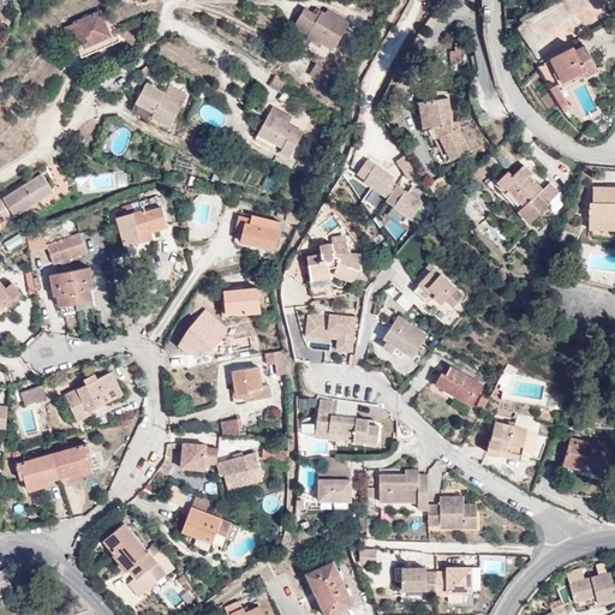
[(298,21),(312,30),(308,37),(320,45),(322,41),(335,49),(351,23),(329,10),(327,13),(321,10),(317,15),(315,12),(305,7),(298,21)]
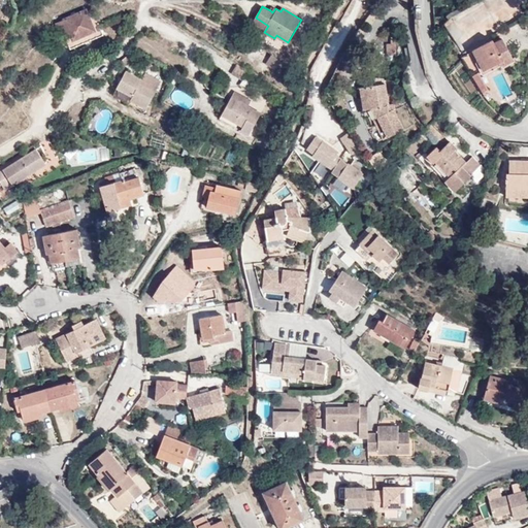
[(59,46),(68,42),(65,35),(70,32),(73,40),(101,29),(93,8),(51,27),(59,46)]
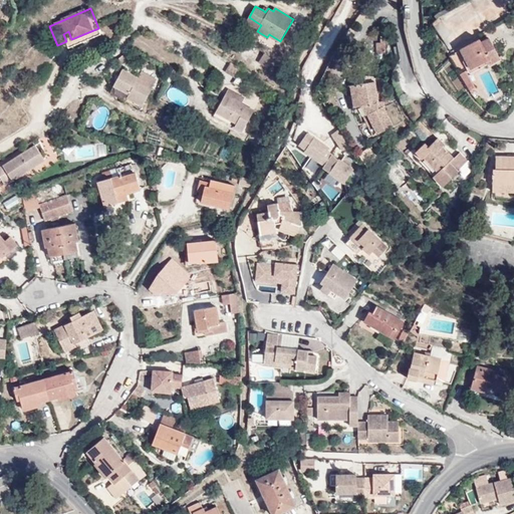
[(261,25),(249,17),(245,23),(257,31),(261,25)]
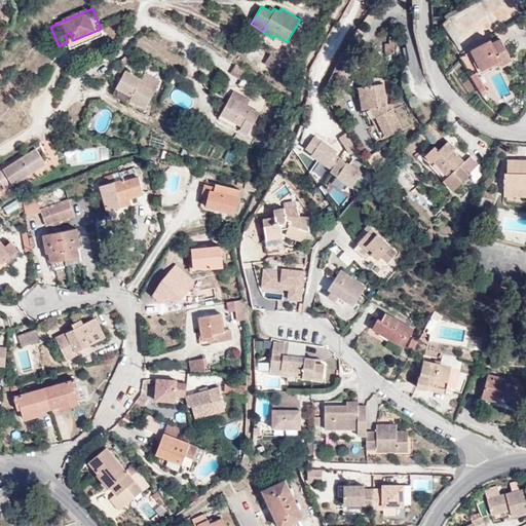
[(65,35),(68,42),(70,48),(103,35),(101,29),(73,40),(70,32),(65,35)]
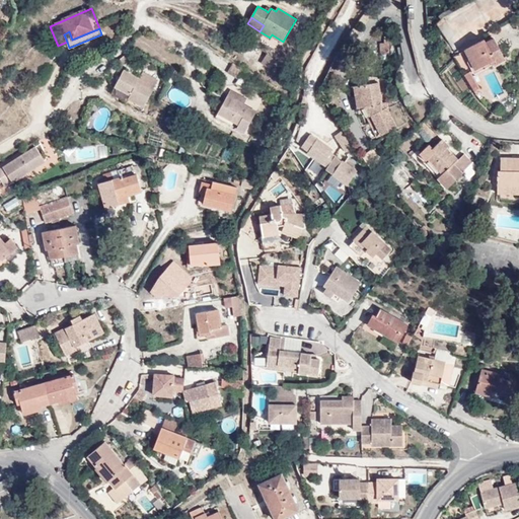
[(486,40),(466,50),(476,69),(495,60),(497,64),(506,59),(496,40),(488,44),(486,40)]
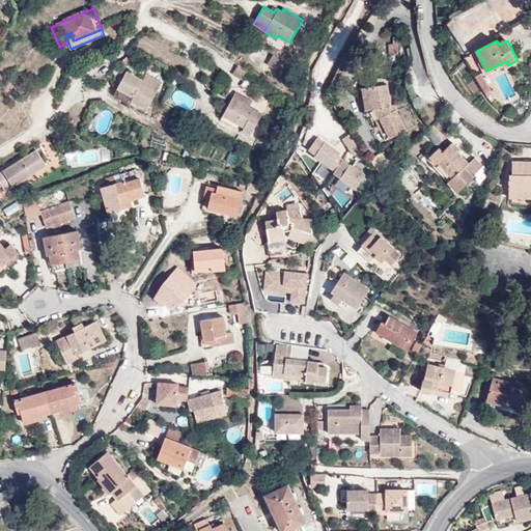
[(397,44),(389,45),(389,56),(398,55),(397,44)]
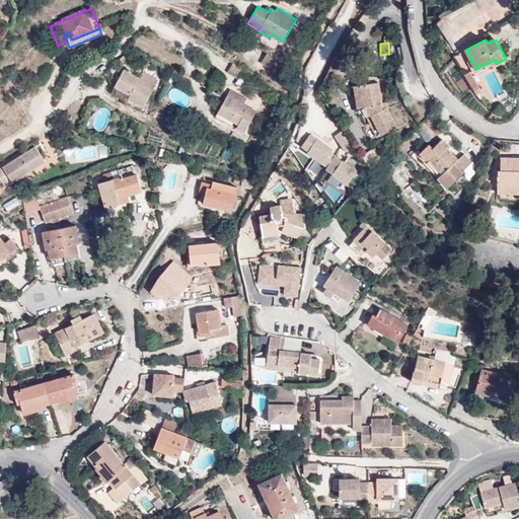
[(463,52),(455,56),(463,73),(471,69),(463,52)]
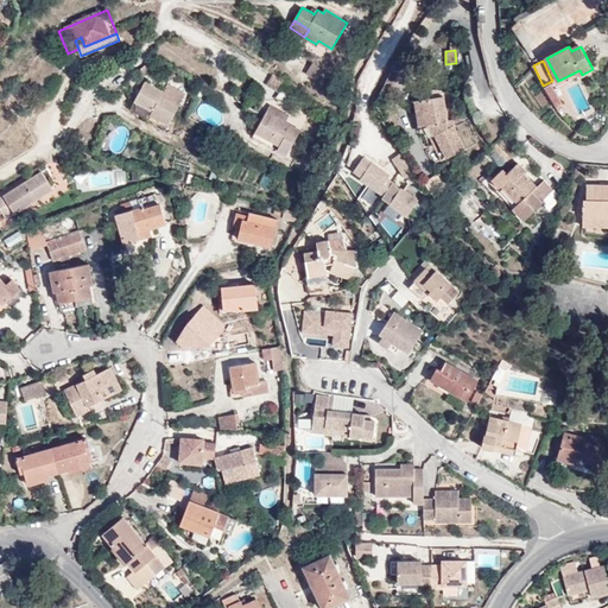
[(149,63),(138,71),(143,77),(156,68),(149,63)]
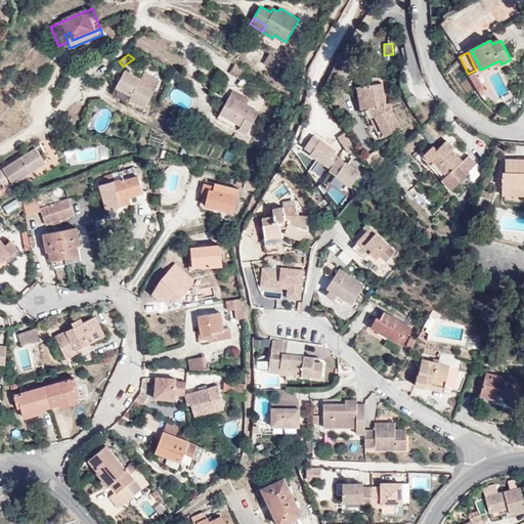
[(284,62),(270,54),(264,63),(277,72),(284,62)]
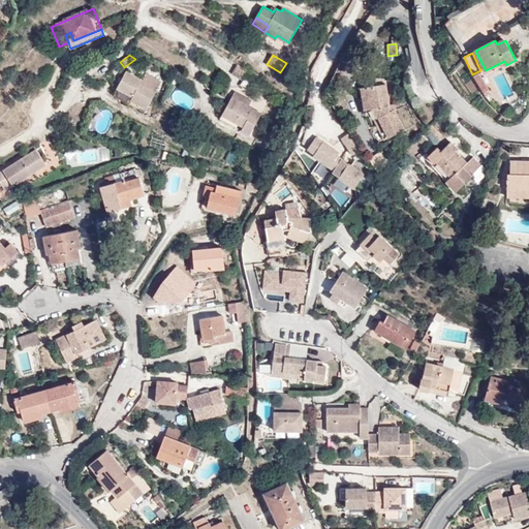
[(143,80),(127,71),(115,95),(146,113),(157,91),(142,83),(143,80)]
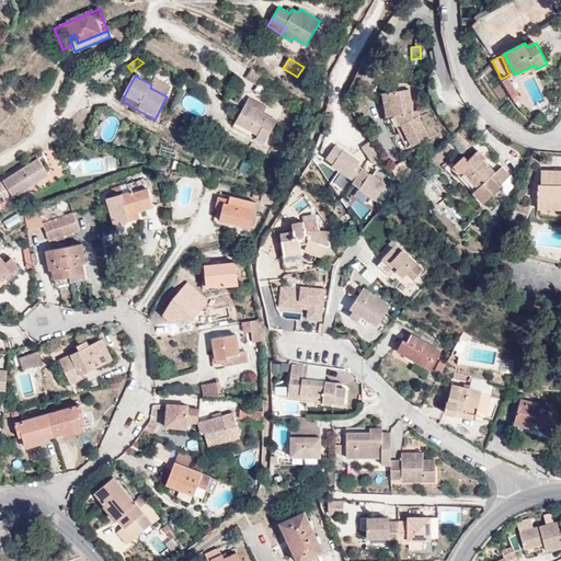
[(151,84),(150,88),(167,96),(171,88),(155,79),(151,84)]
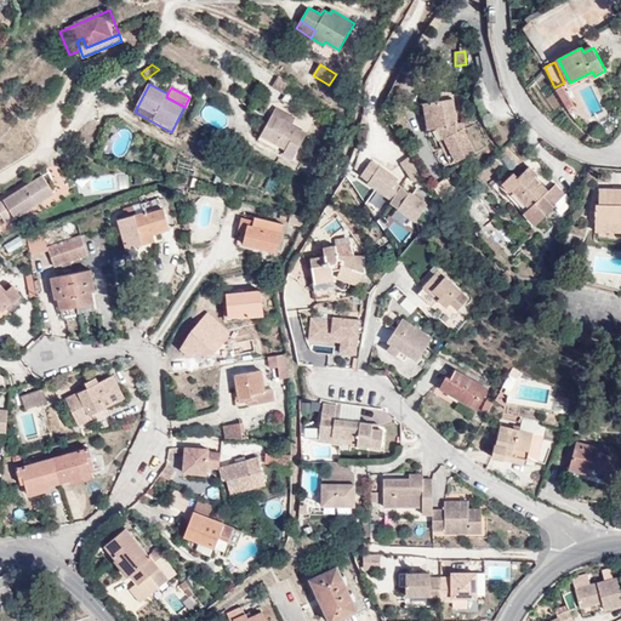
[(565,90),(559,95),(568,109),(575,106),(565,90)]
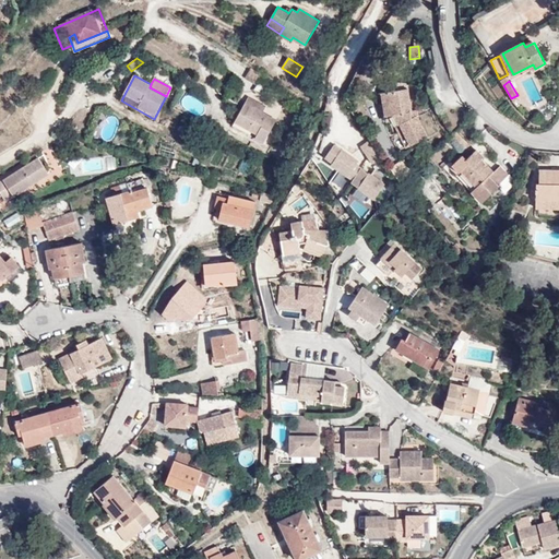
[(407,88),(381,92),(384,116),(390,115),(406,145),(427,137),(417,116),(419,116),(417,109),(412,110),(407,88)]
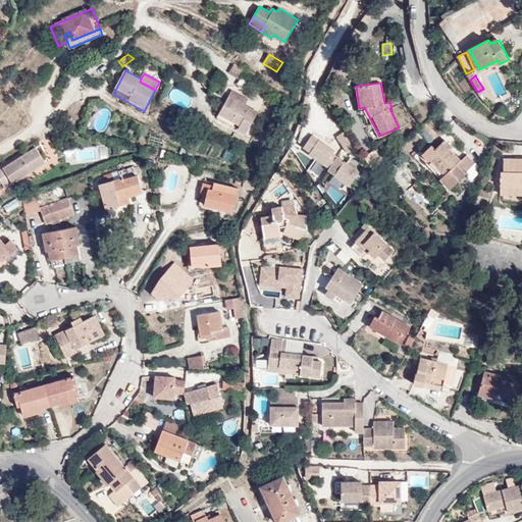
[(232,91),(230,96),(248,105),(250,100),(232,91)]
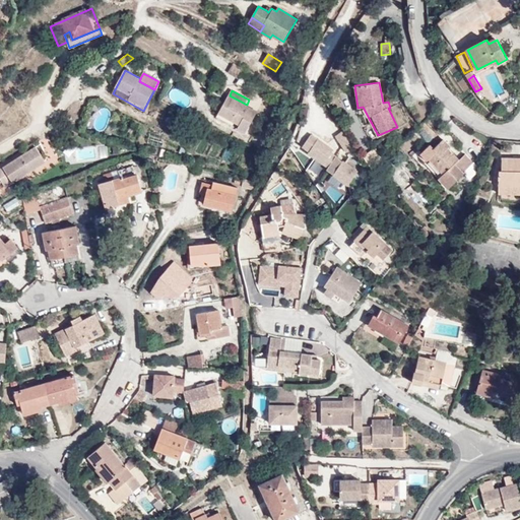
[(247,105),(230,95),(219,113),(240,124),(238,128),(246,132),(258,111),(247,105)]
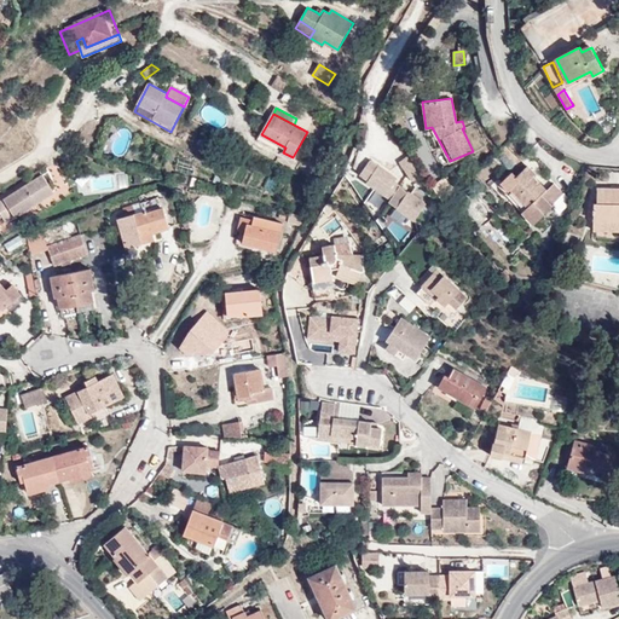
[(283,152),(285,148),(261,134),(259,139),(283,152)]
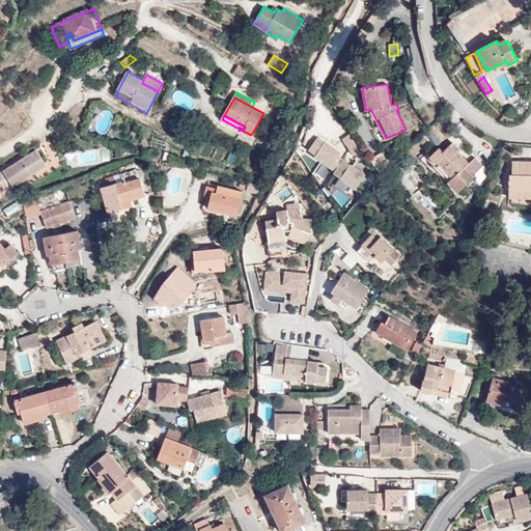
[(150,146),(167,150),(170,138),(154,133),(150,146)]
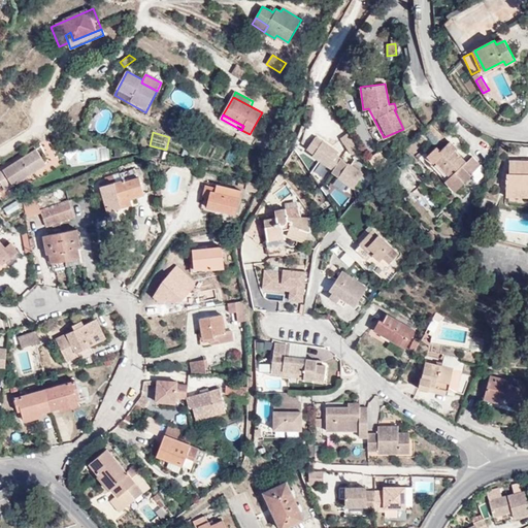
[(363,149),(353,133),(350,135),(360,151),(363,149)]
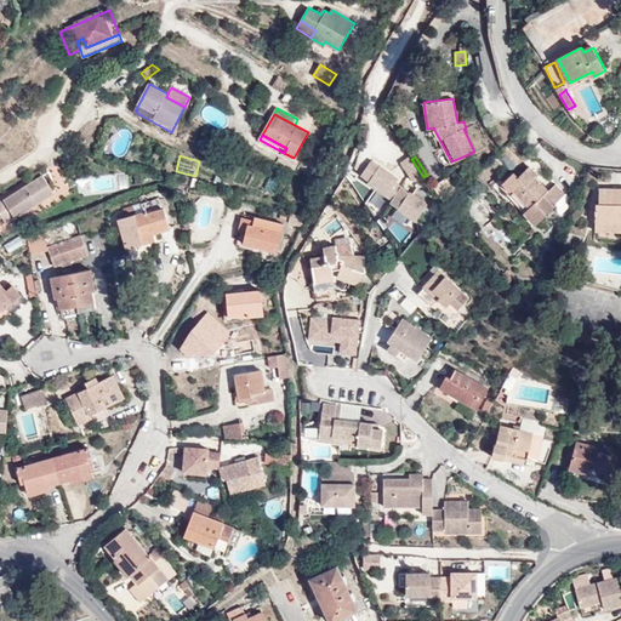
[(423,177),(411,159),(404,165),(415,182),(423,177)]
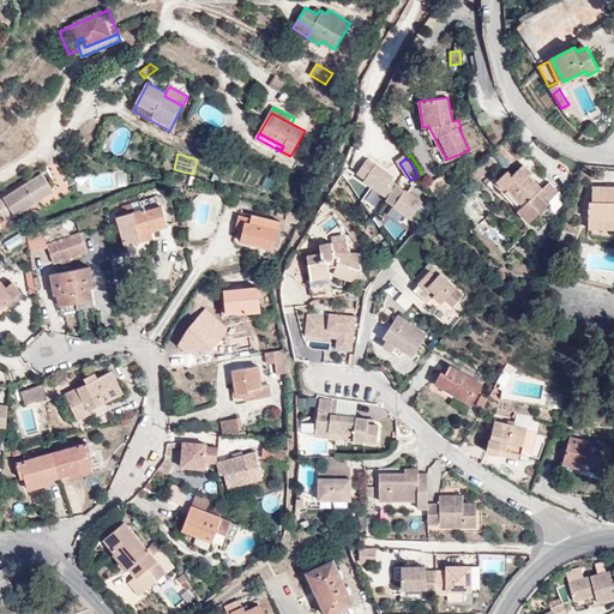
[(409,193),(392,181),(396,178),(368,158),(367,161),(402,211),(413,218),(423,203),(419,200),(421,197),(410,190),(409,193)]
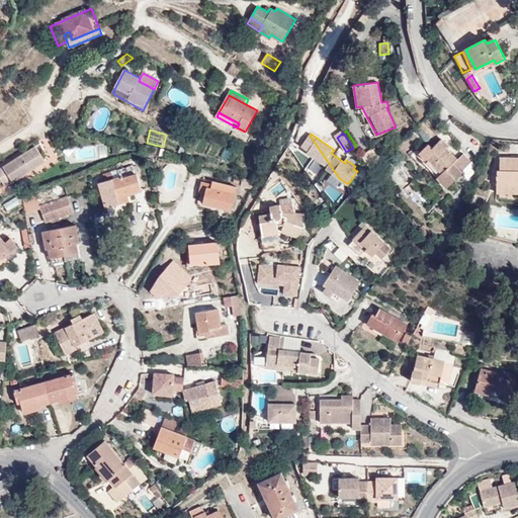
[(339,178),(310,136),(303,145),(310,150),(309,152),(330,167),(328,170),(339,178)]
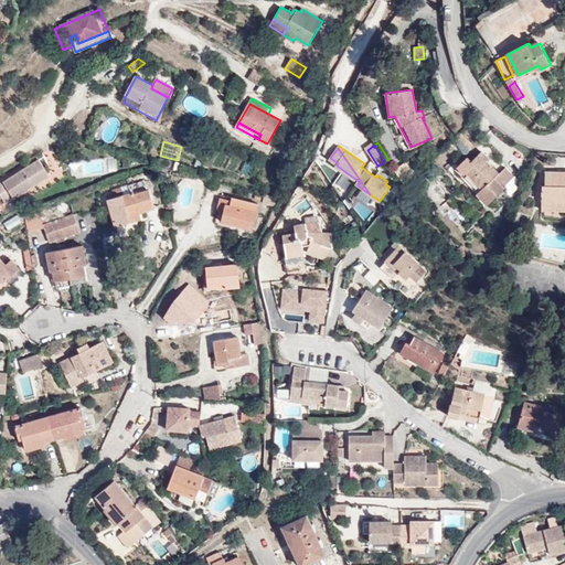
[(457,167),(464,174),(467,171),(482,188),(477,193),(486,204),(503,189),(501,184),(512,176),(505,168),(499,173),(486,161),(488,159),(481,152),(470,161),(467,158),(457,167)]
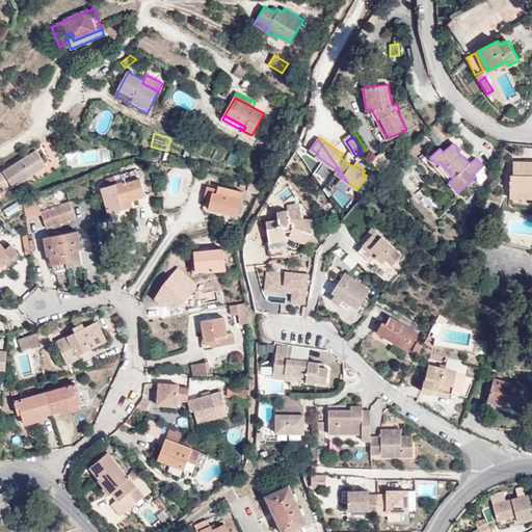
[(25,153),(27,157),(36,152),(34,149),(33,148),(25,153)]
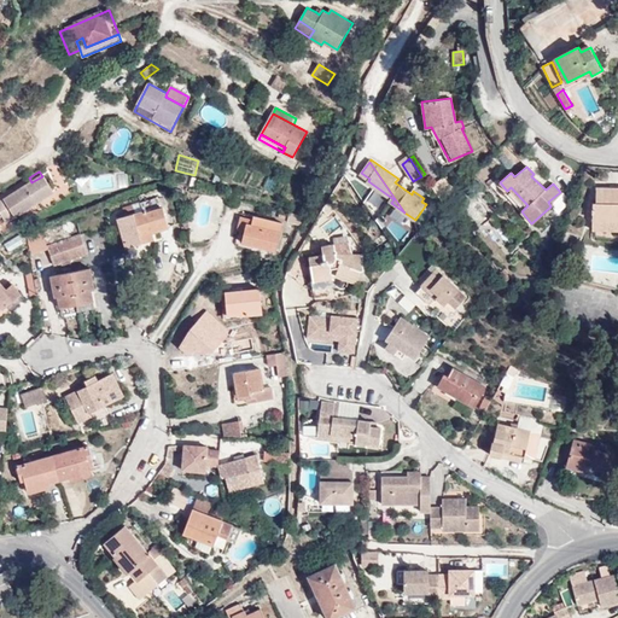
[(0,202),(0,213),(6,222),(42,199),(41,198),(50,187),(44,175),(42,176),(31,182),(0,202)]
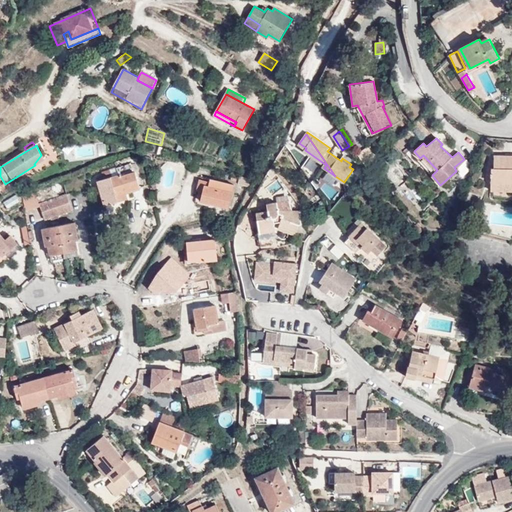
[(371,146),(360,155),(368,168),(379,158),(371,146)]
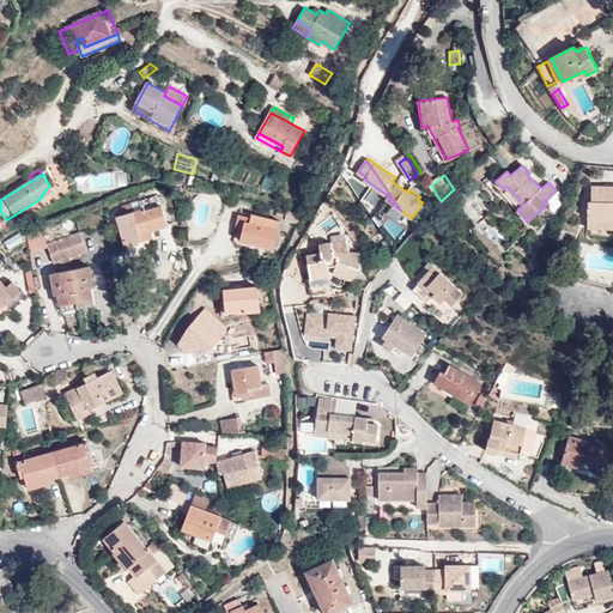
[(41,196),(42,198),(53,192),(49,186),(41,196)]
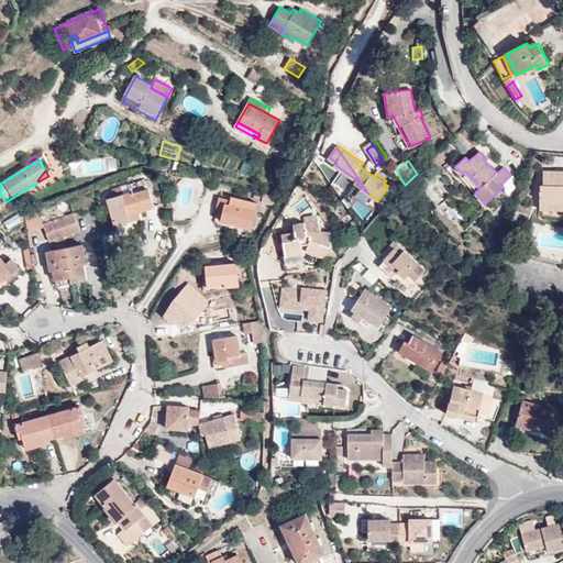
[(465,170),(462,174),(460,176),(475,192),(481,187),(465,170)]
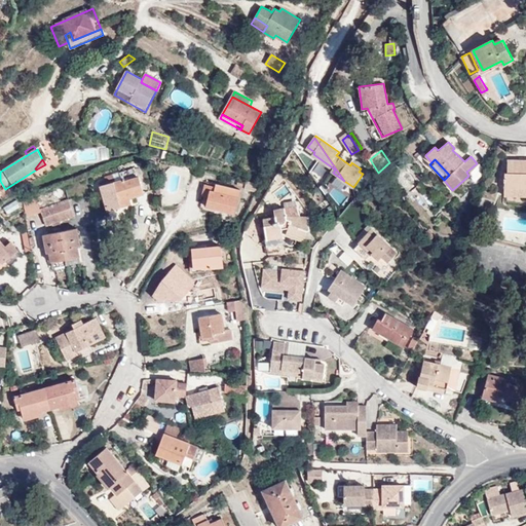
[(525,187),(525,159),(509,159),(508,172),(505,172),(504,187),(525,187)]
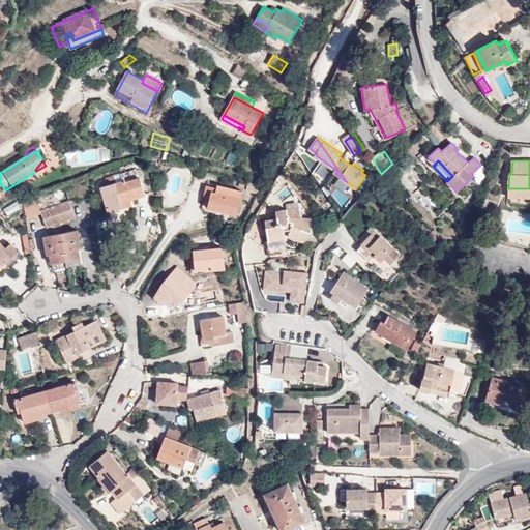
[(136,170),(120,174),(122,181),(125,180),(138,177),(136,170)]
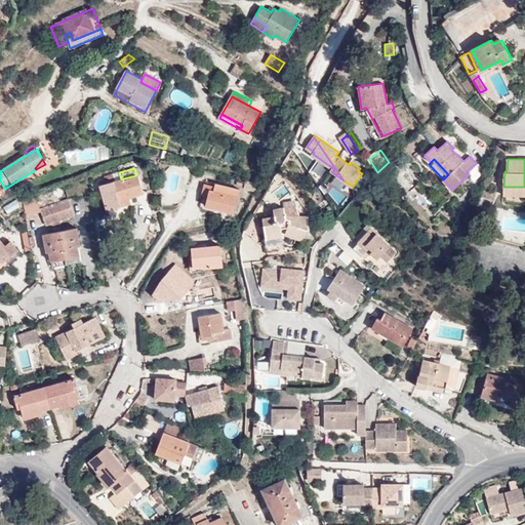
[(107,210),(131,203),(129,198),(132,197),(144,193),(138,176),(125,180),(124,178),(121,179),(119,172),(104,176),(105,180),(99,183),(101,186),(99,186),(107,210)]
